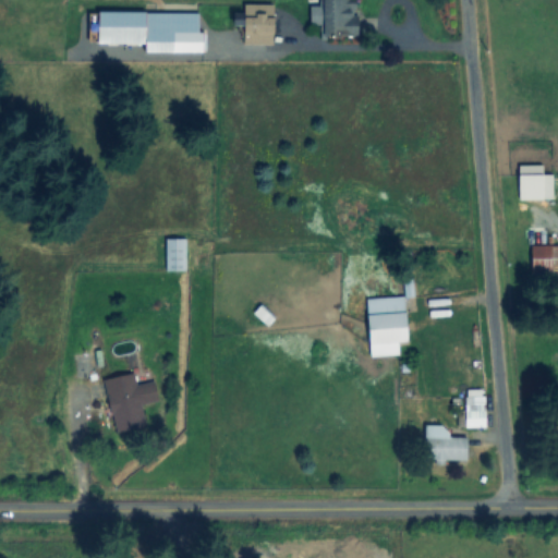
[(354,0),(354,12),(350,12),(350,21),(356,20),(356,35),(323,35),(323,0),(354,0)]
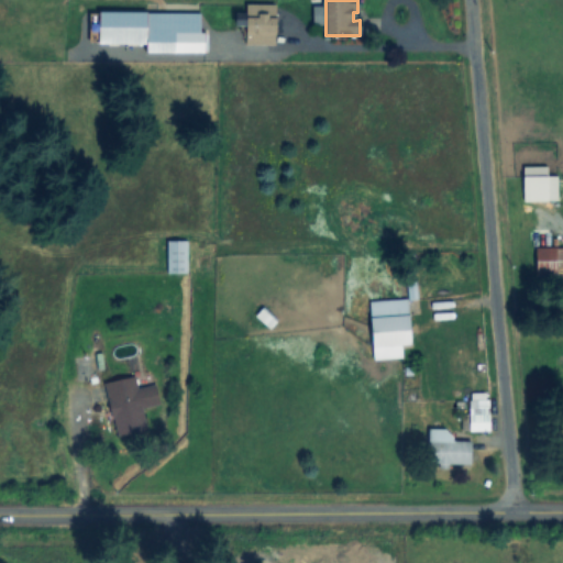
[(277,7),(274,45),(245,43),(246,22),(245,22),(246,4),(277,7)]
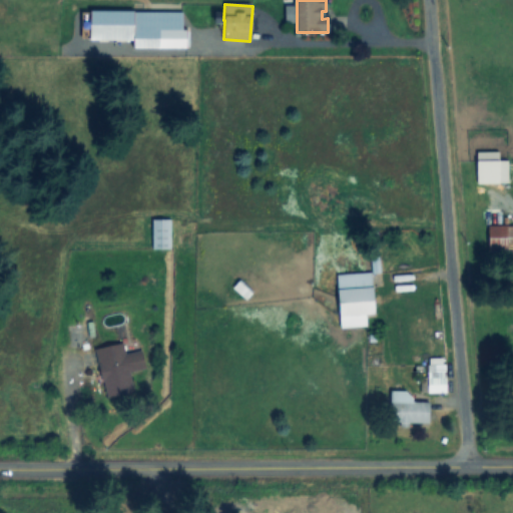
[(158,50),(185,50),(185,22),(158,22),(158,50)]
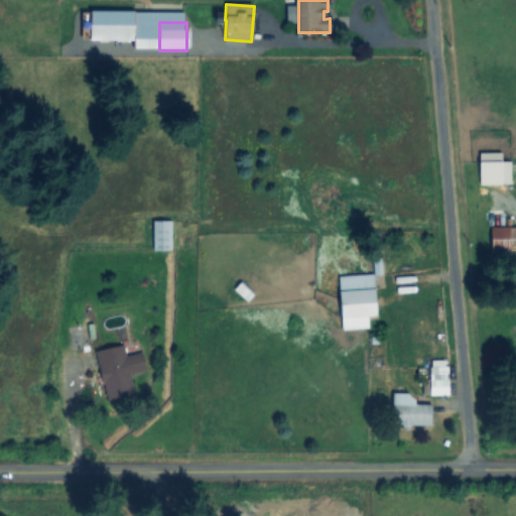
[(180,220),(180,228),(173,228),(173,249),(153,249),(154,222),(168,222),(168,220),(180,220)]
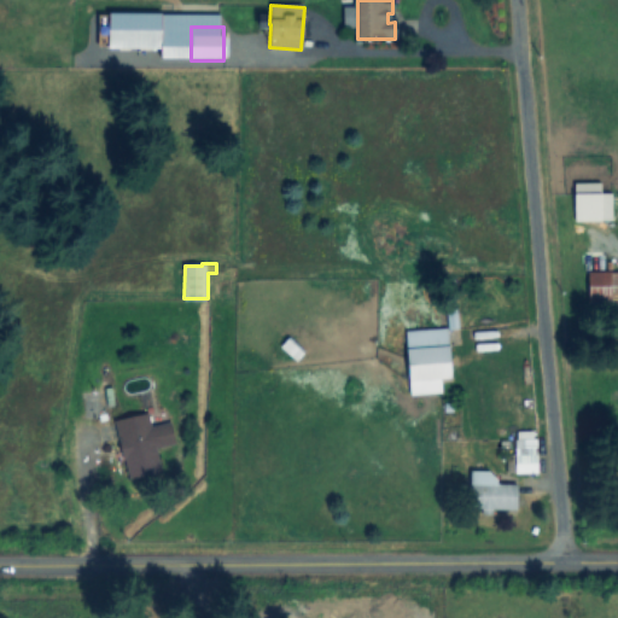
[(617,273),(617,303),(589,303),(589,273),(617,273)]
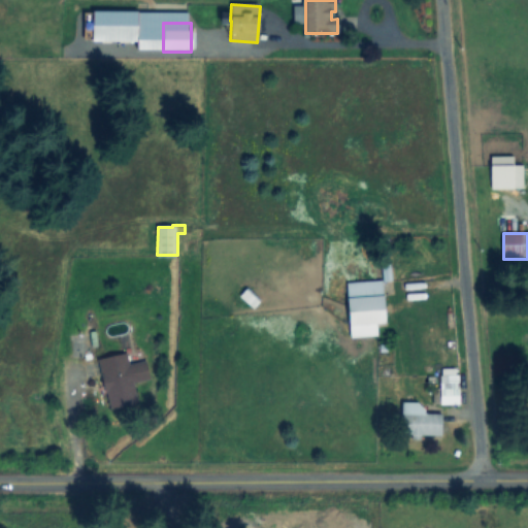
[(393,265),(393,278),(384,278),(384,265),(393,265)]
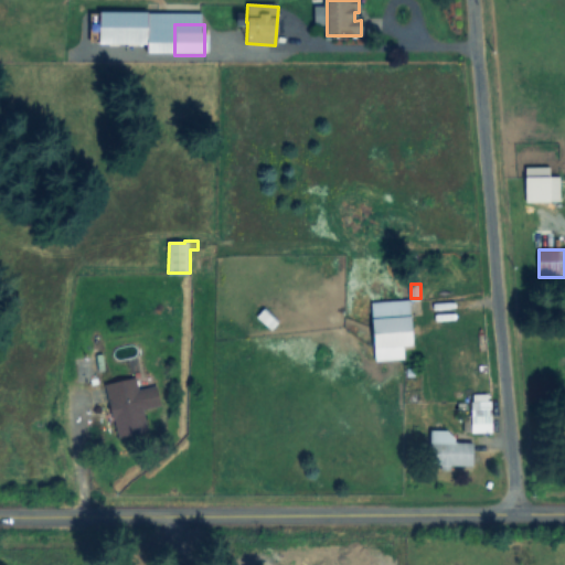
[(402,360),(375,361),(372,302),(411,300),(413,342),(401,343),(402,360)]
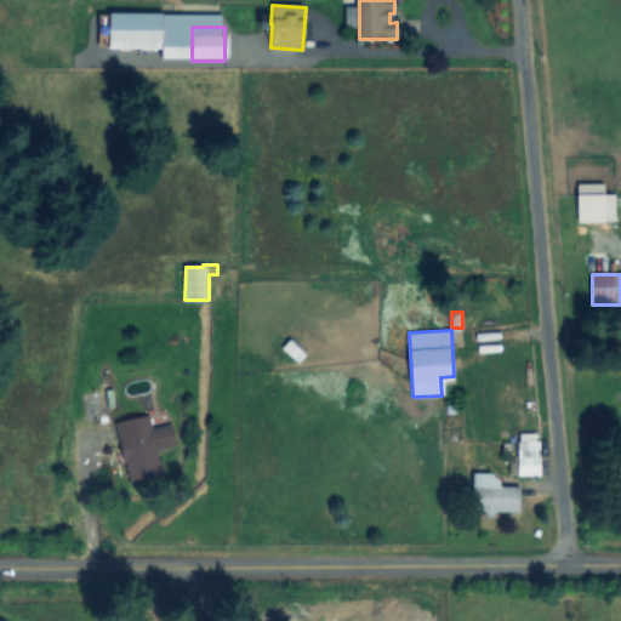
[(307,352),(300,362),(283,349),(290,340),(307,352)]
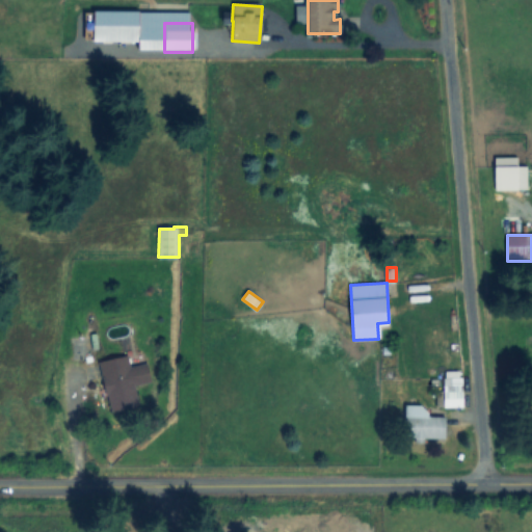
[(130,357),(131,367),(149,364),(152,382),(136,386),(139,405),(109,410),(101,363),(130,357)]
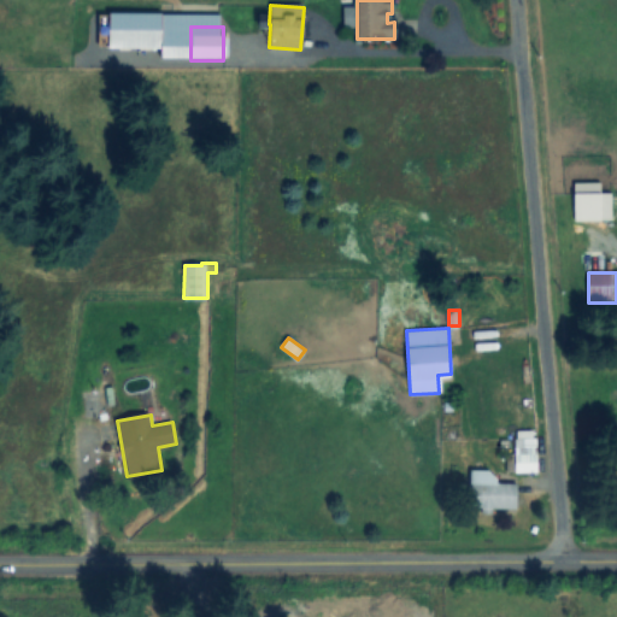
[(533,432),(533,441),(536,441),(536,471),(507,471),(507,453),(517,454),(517,441),(519,441),(519,432),(533,432)]
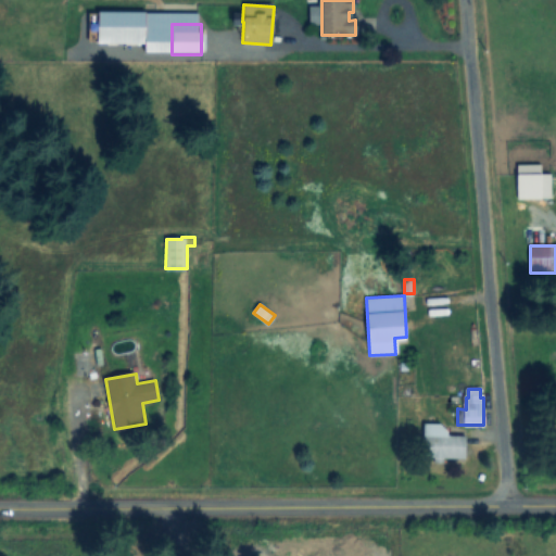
[(467,436),(466,457),(419,455),(418,437),(422,437),(421,425),(443,425),(447,434),(467,436)]
